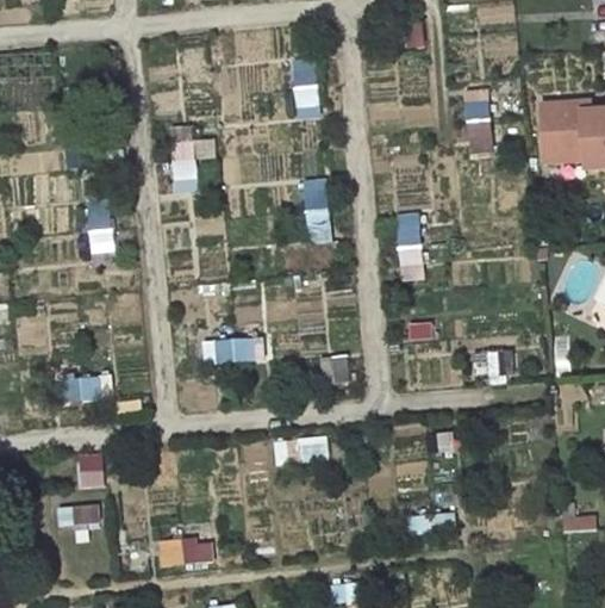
[(465,88),(468,153),(492,153),(488,87),(465,88)]
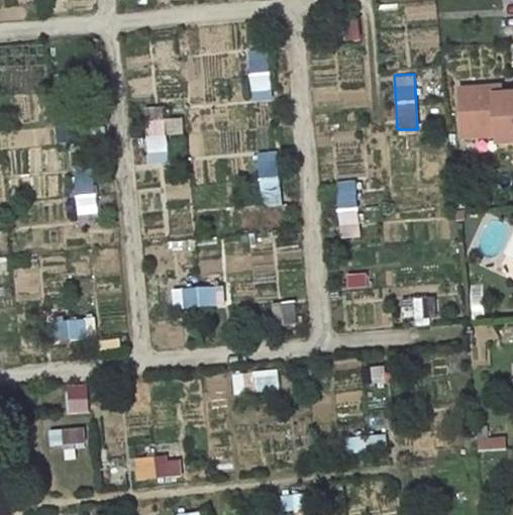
[(494,84),(459,86),(463,133),(496,131),(497,139),(512,137),(512,90),(495,91),(494,84)]
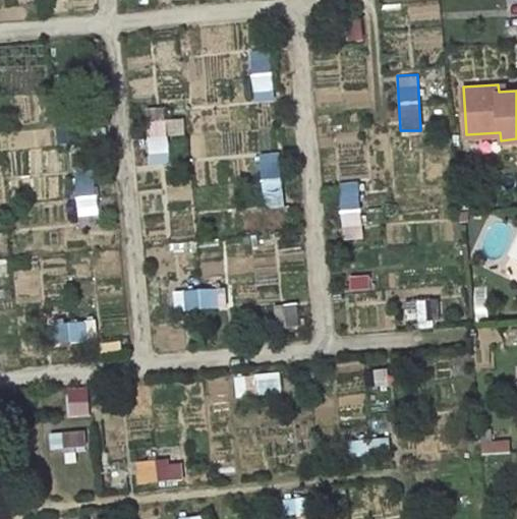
[(170,159),(171,120),(149,120),(148,159),(170,159)]
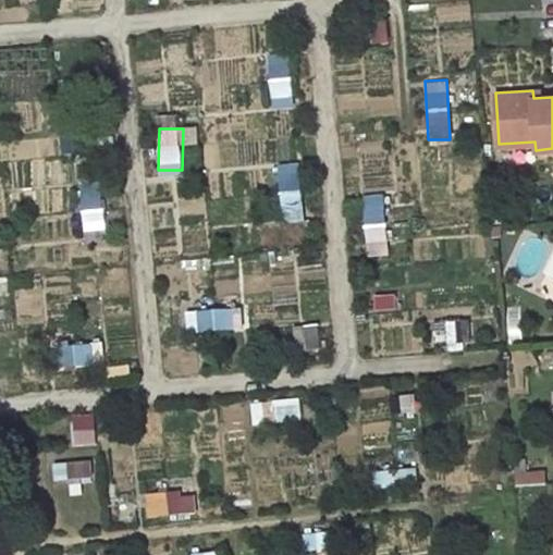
[(297,184),(296,162),(281,163),(282,185),(297,184)]
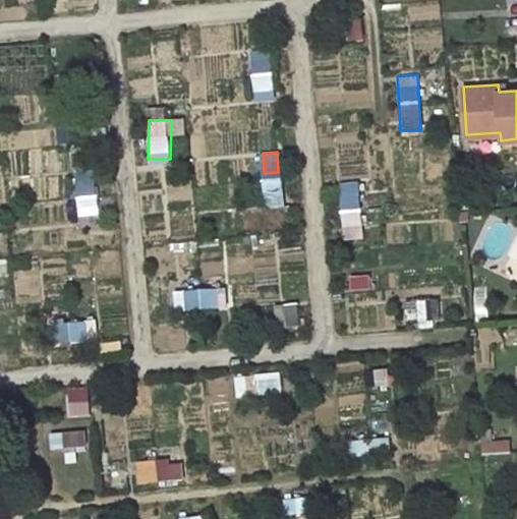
[(337,183),(344,234),(361,232),(354,180),(337,183)]
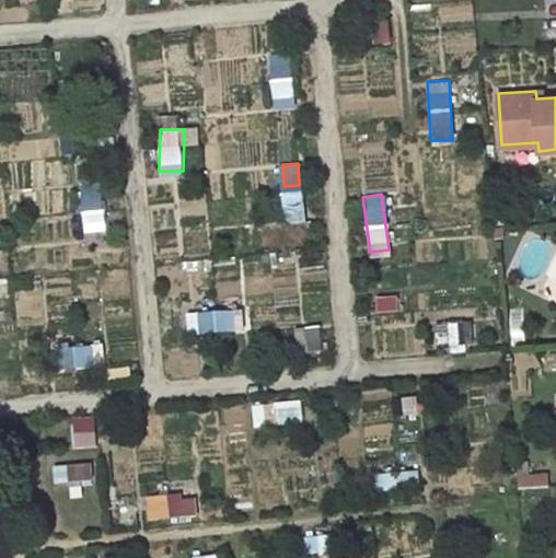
[(194,515),(194,493),(145,495),(145,516),(194,515)]
